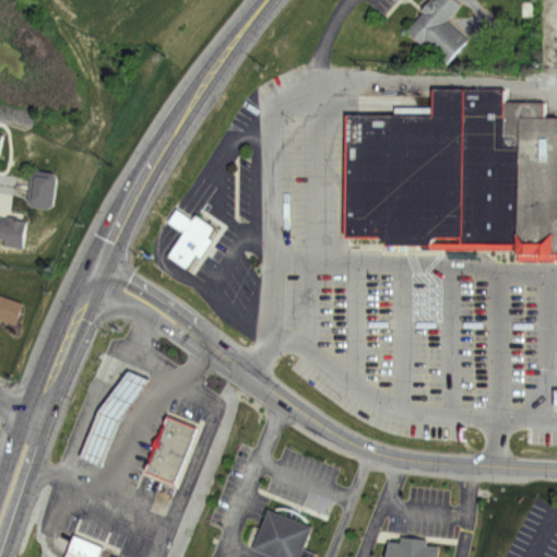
[(434,0),(450,0),(459,8),(446,23),(465,40),(442,66),(405,32),(421,14),(418,12),(428,0),(430,0),(433,2),(434,0)]
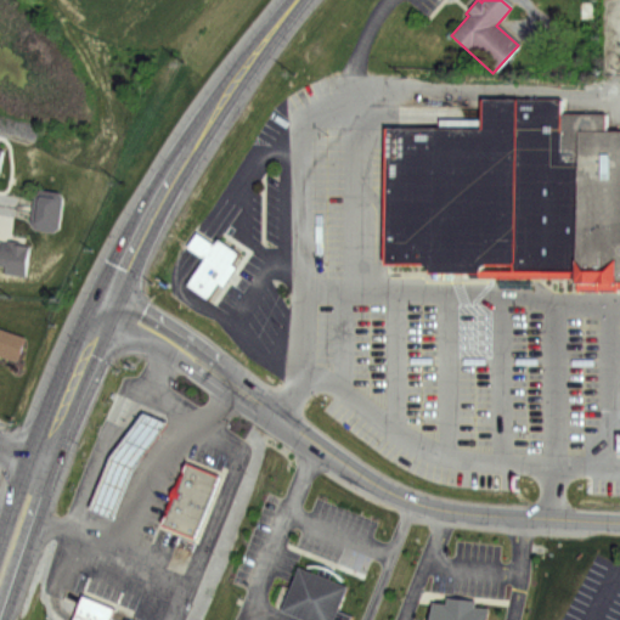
[(381,128),(477,128),(477,100),(559,100),(559,114),(604,114),(604,131),(619,131),(619,291),(571,291),(571,281),(473,280),(473,274),(423,274),(423,264),(379,264),(381,128)]
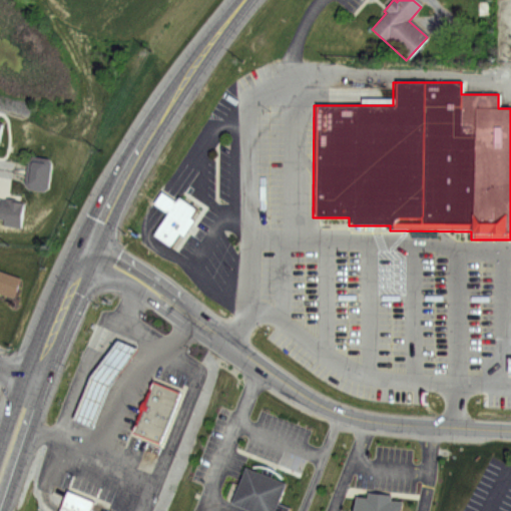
[(34,157),(50,159),(52,165),(50,190),(47,193),(30,191),(25,185),(27,163),(34,157)]
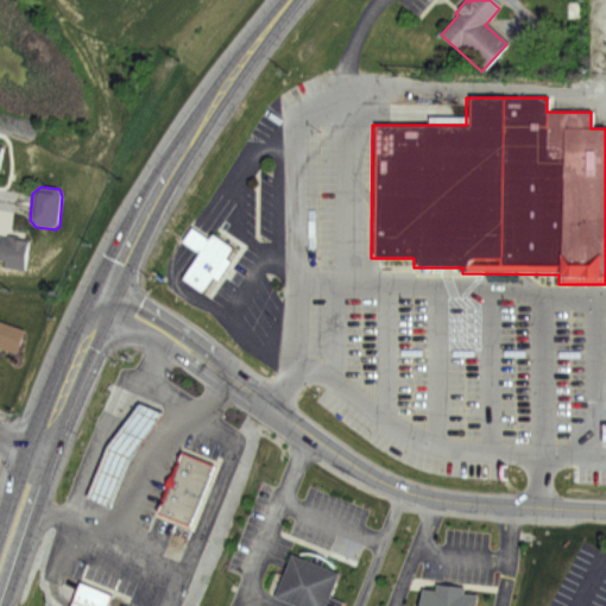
[(213,234),(235,248),(227,263),(232,265),(219,288),(212,283),(204,295),(185,282),(201,256),(178,241),(187,227),(208,240),(213,234)]
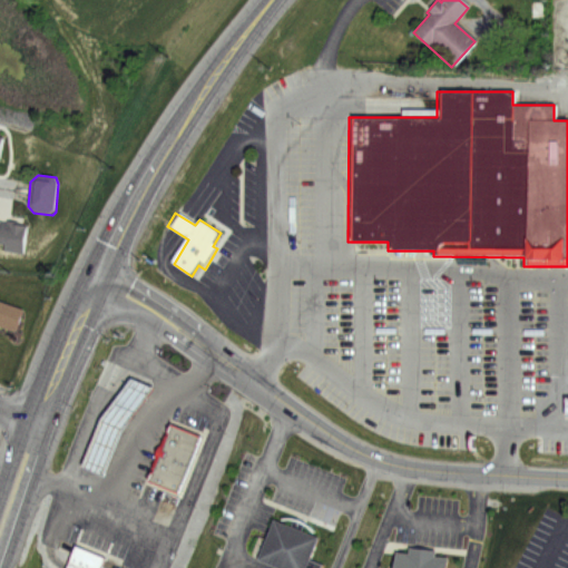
[(13,223),(1,221),(0,228),(0,244),(5,245),(3,252),(10,253),(12,225),(13,223)]
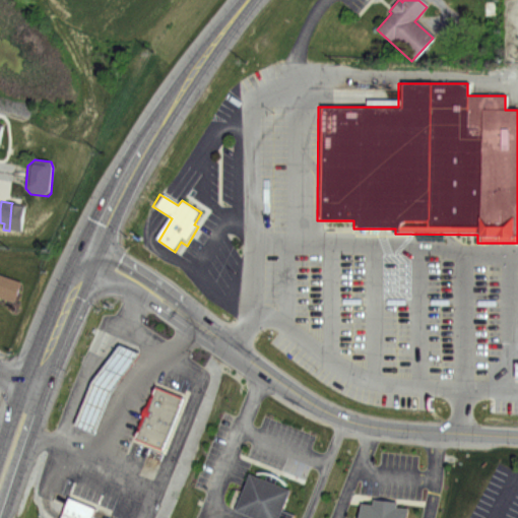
[(25,207),(11,205),(9,231),(22,232),(25,207)]
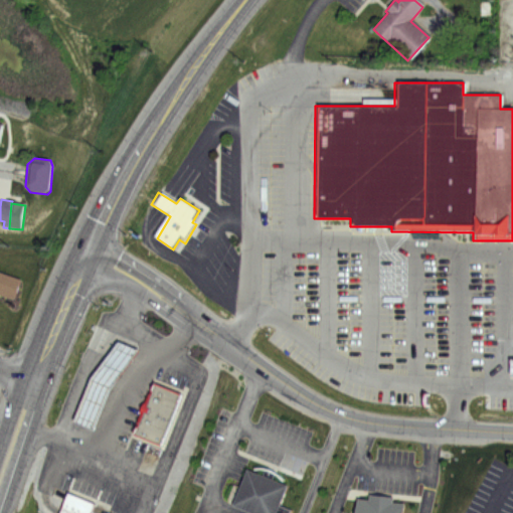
[(0,275),(20,283),(11,306),(0,301),(0,275)]
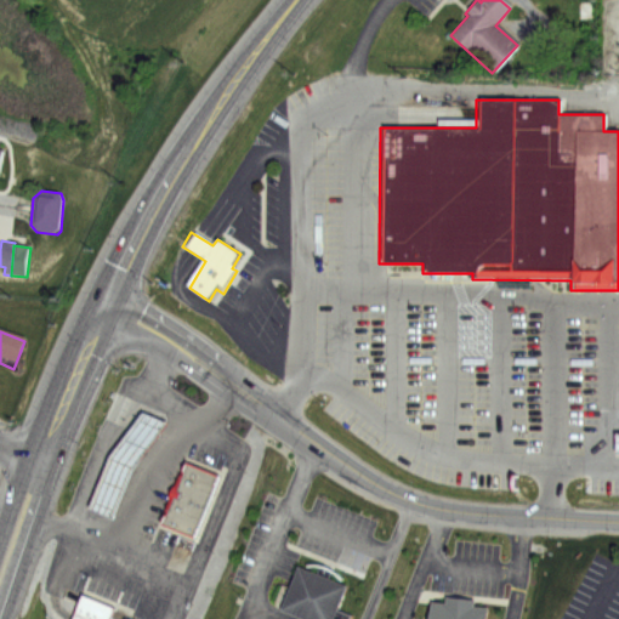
[(112,524),(152,420),(125,410),(85,515),(112,524)]
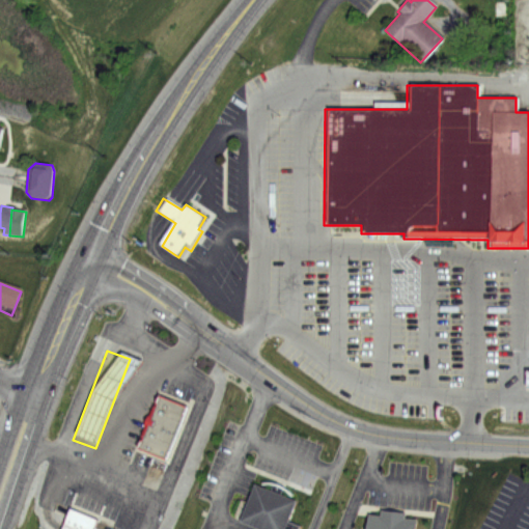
[(160,398),(188,410),(166,466),(138,454),(160,398)]
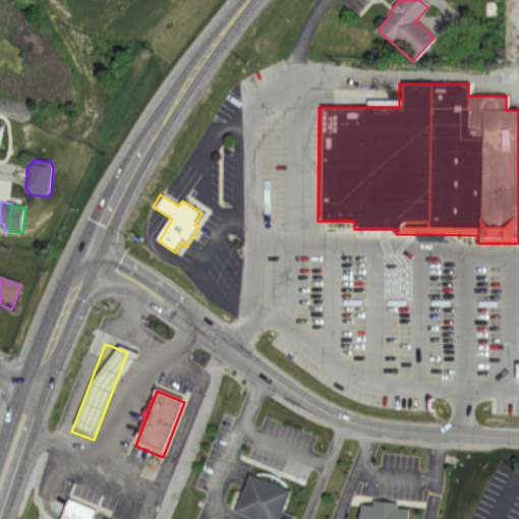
[(248,477),(241,494),(236,492),(228,510),(246,518),(290,518),(294,512),(284,507),(288,495),(279,485),(266,477),(257,478),(248,477)]
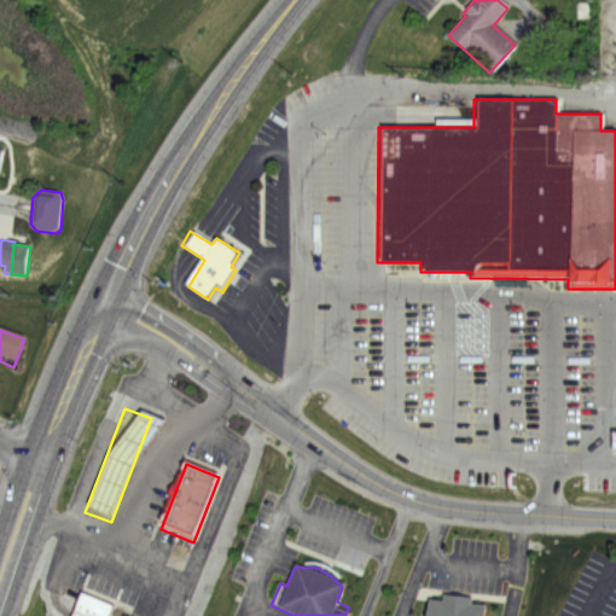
[(68,615),(77,593),(111,608),(108,615),(68,615)]
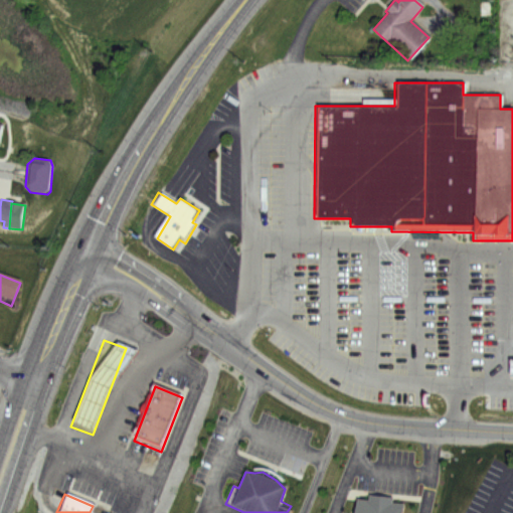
[(368,498),(395,499),(394,506),(399,506),(398,512),(356,512),(357,503),(368,504),(368,498)]
